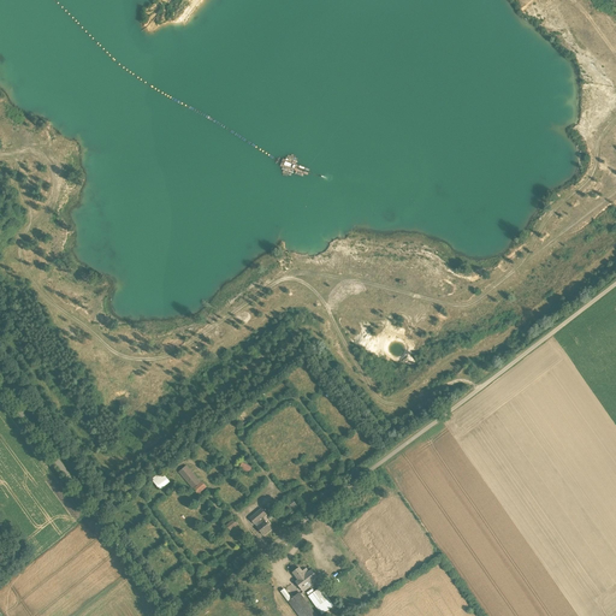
[(250,475),(254,468),(243,462),(240,469),(250,475)]
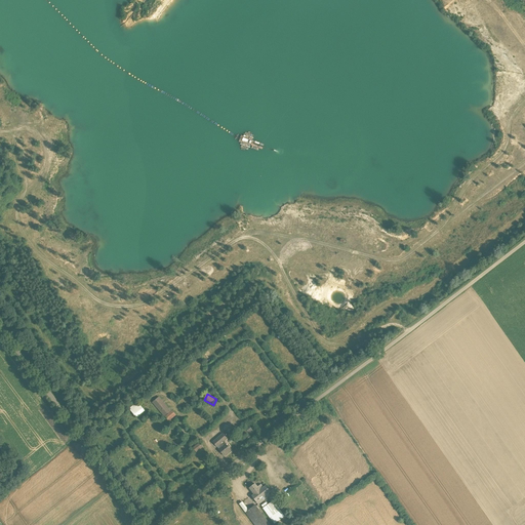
[(152,403),(156,407),(163,401),(159,397),(152,403)]
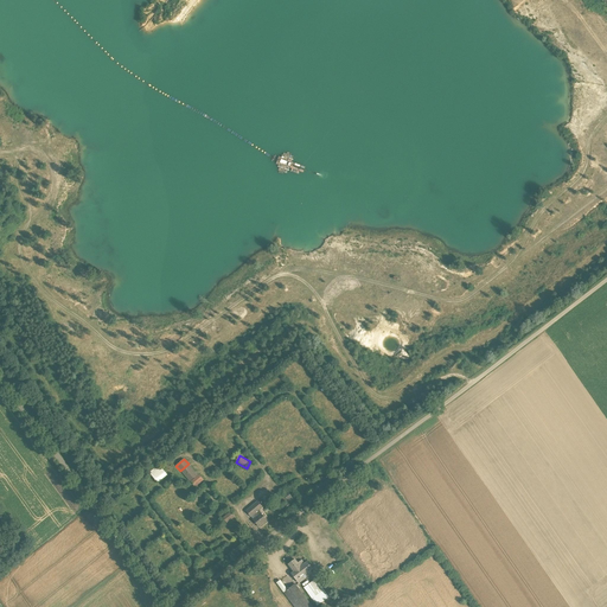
[(189,464),(180,471),(185,477),(193,470),(189,464)]
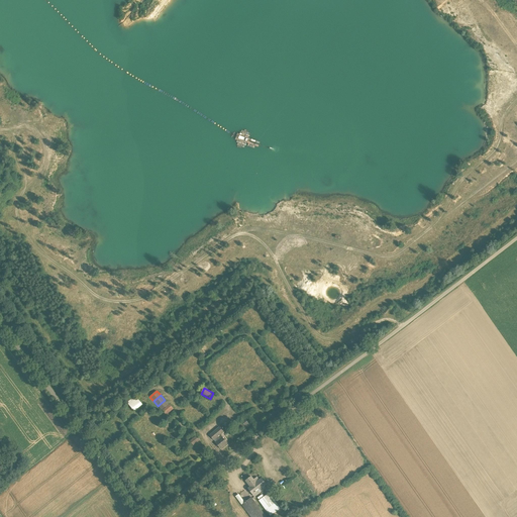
[(135,396),(126,402),(132,411),(141,405),(135,396)]
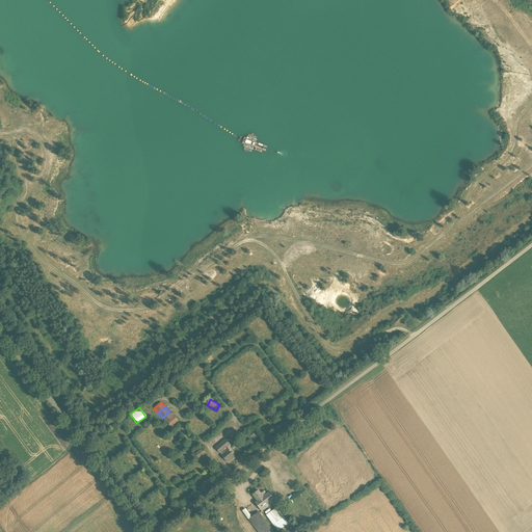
[(174,417),(169,411),(162,418),(166,423),(174,417)]
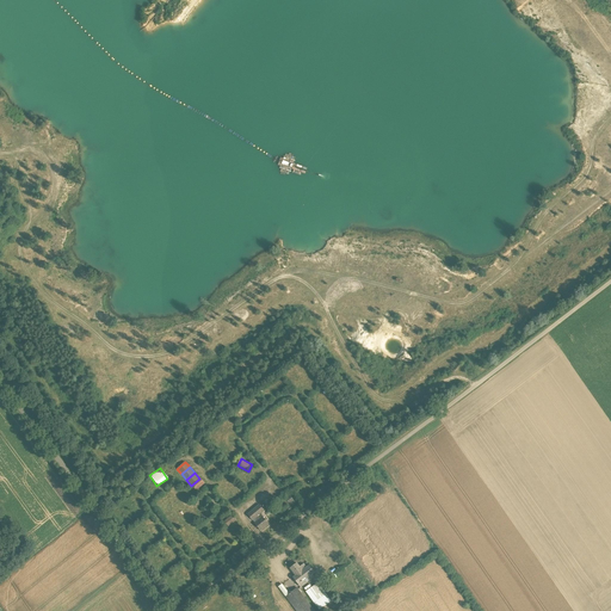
[(199,479),(192,485),(197,491),(204,483),(199,479)]
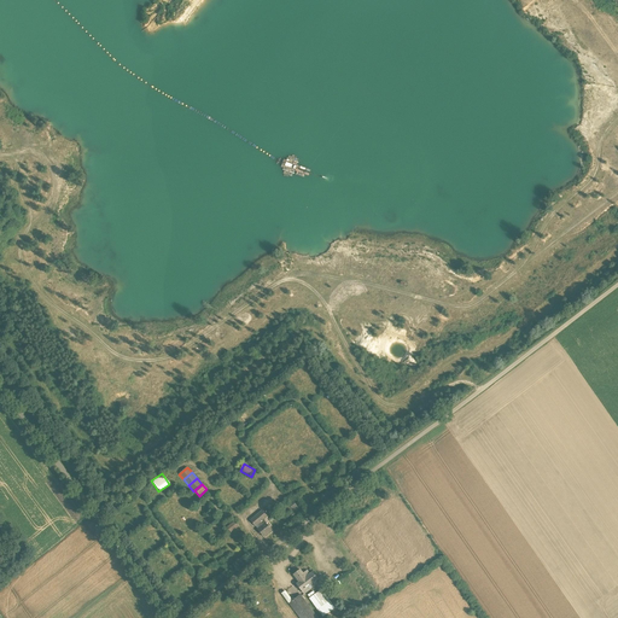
[(268,517),(262,511),(251,520),(256,526),(261,523),(264,519),(268,517)]
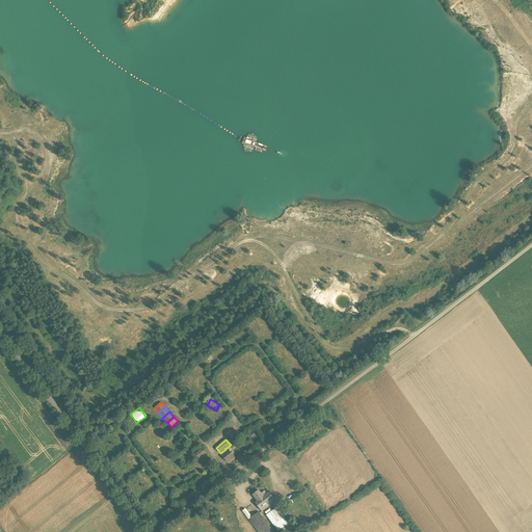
[(181,449),(186,446),(183,441),(178,445),(181,449)]
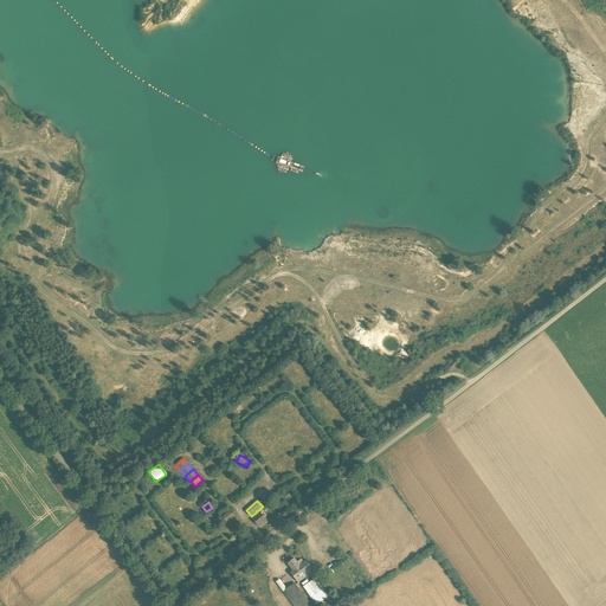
[(231,511),(224,517),(226,522),(233,516),(231,511)]
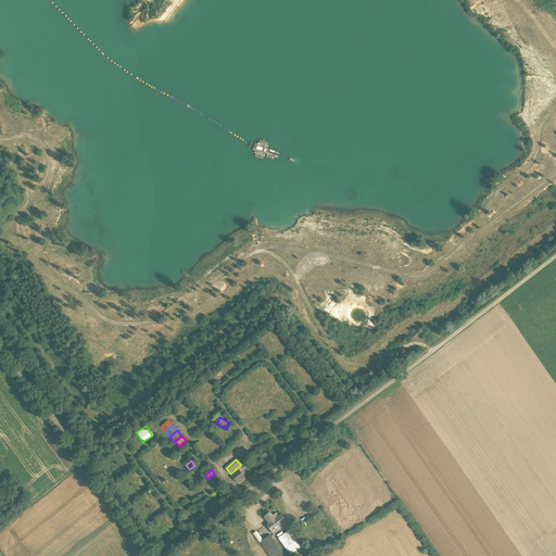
[(244,477),(241,472),(239,470),(237,472),(232,476),(237,482),(244,477)]
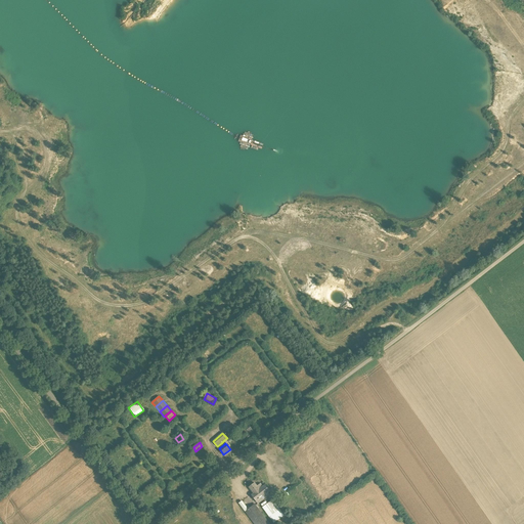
[(251,495),(256,501),(259,499),(261,501),(266,497),(264,495),(269,491),(265,485),(263,487),(260,484),(257,486),(255,483),(249,487),(254,493),(251,495)]
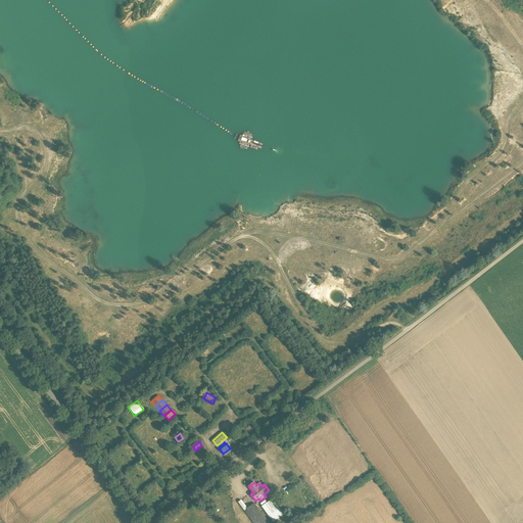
[(283,515),(272,500),(262,507),(273,522),(283,515)]
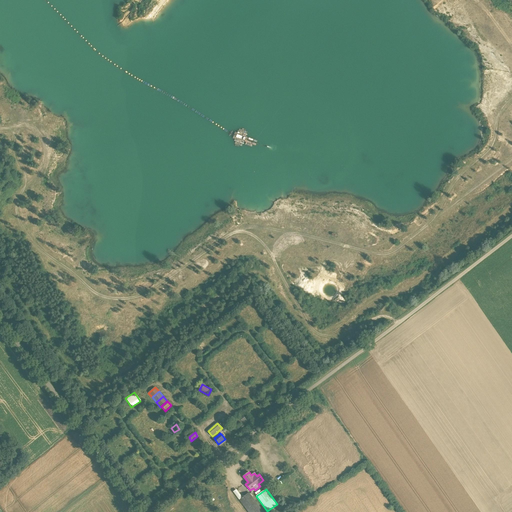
[(240,501),(248,511),(263,511),(250,493),(240,501)]
